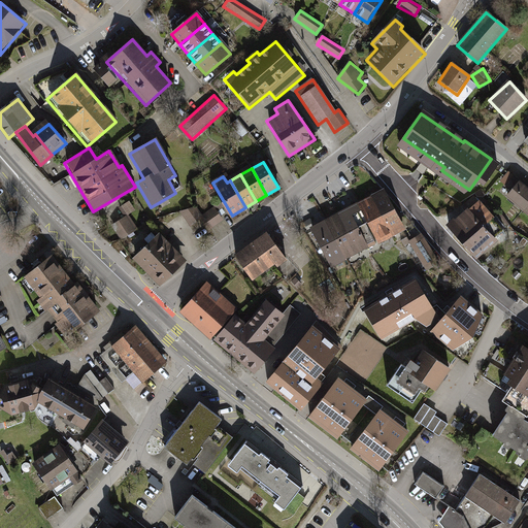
[(527,190),(513,177),(505,187),(512,191),(506,198),(527,216),(527,190)]
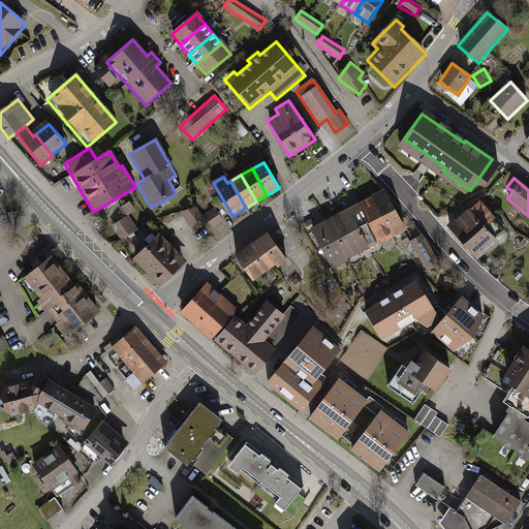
[(384,189),(309,227),(330,269),(405,230),(384,189)]
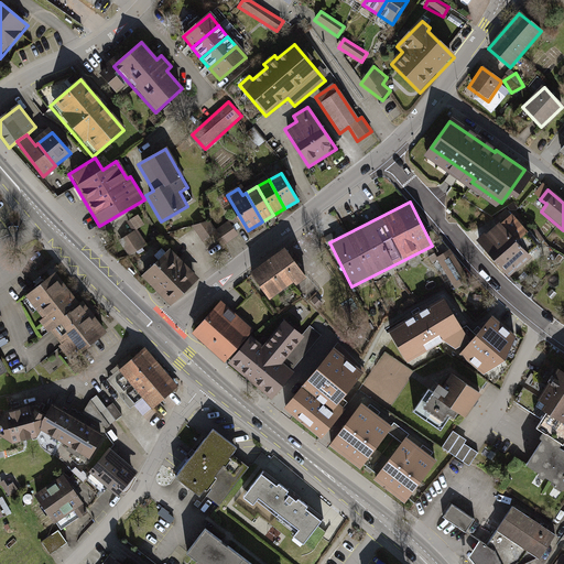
[(140,215),(131,219),(136,229),(145,225),(140,215)]
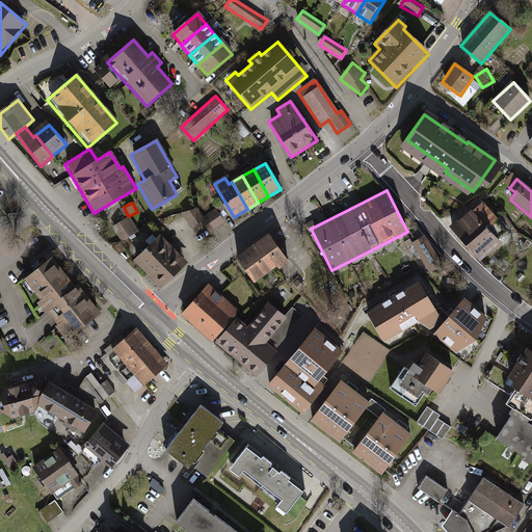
[(499,222),(482,204),(452,230),(481,264),(501,246),(487,232),(499,222)]
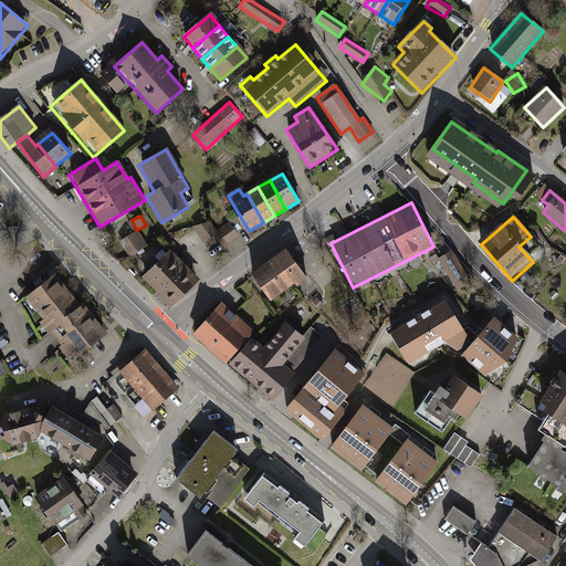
[(222,248),(238,238),(229,222),(215,231),(206,218),(192,227),(202,243),(216,236),(222,248)]
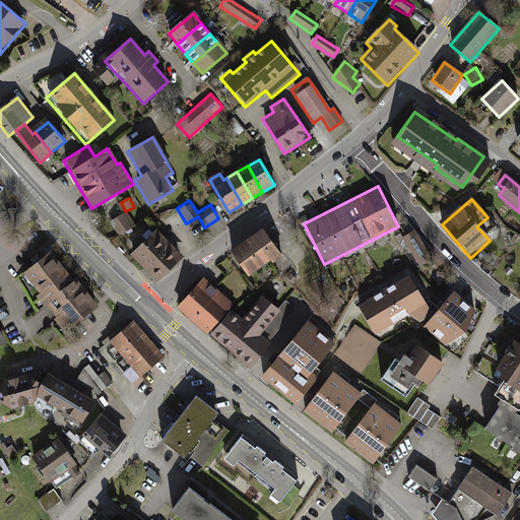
[(125,213),(109,221),(117,237),(133,228),(125,213)]
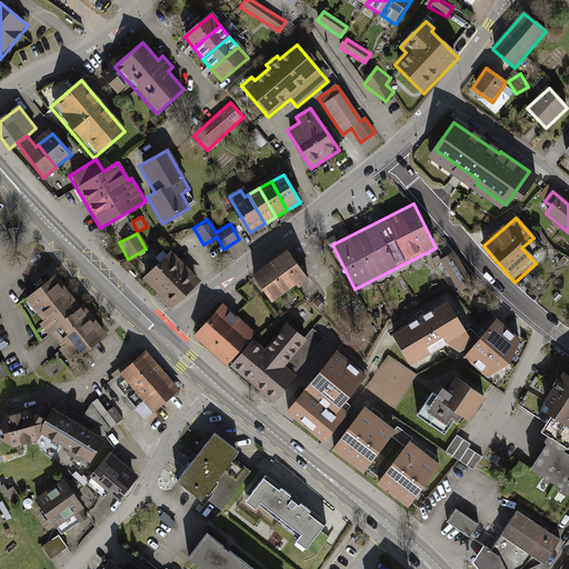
[(453,250),(440,259),(460,292),(475,283),(453,250)]
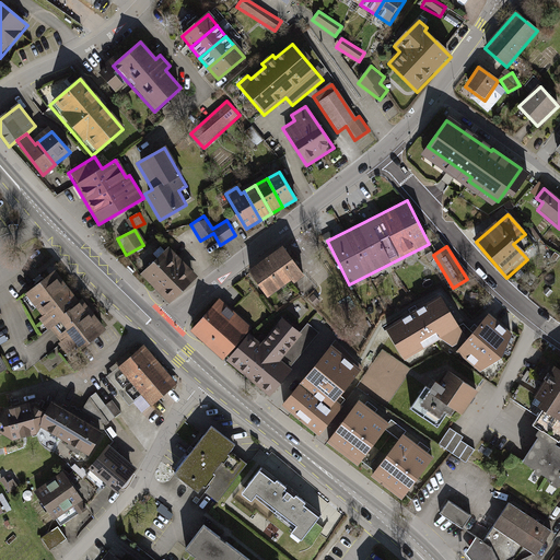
[(198,278),(170,247),(142,273),(170,304),(198,278)]
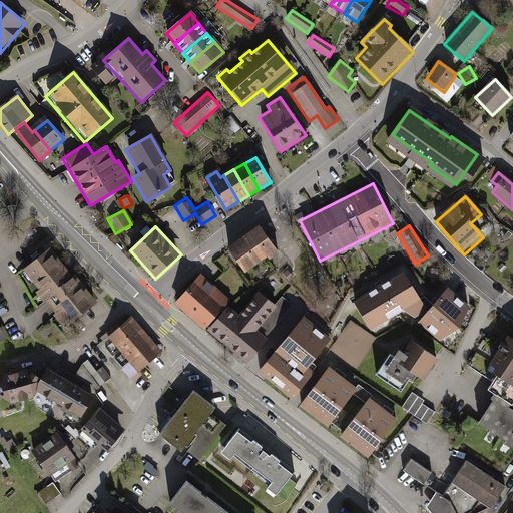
[(275,248),(258,226),(229,246),(246,270),(275,248)]
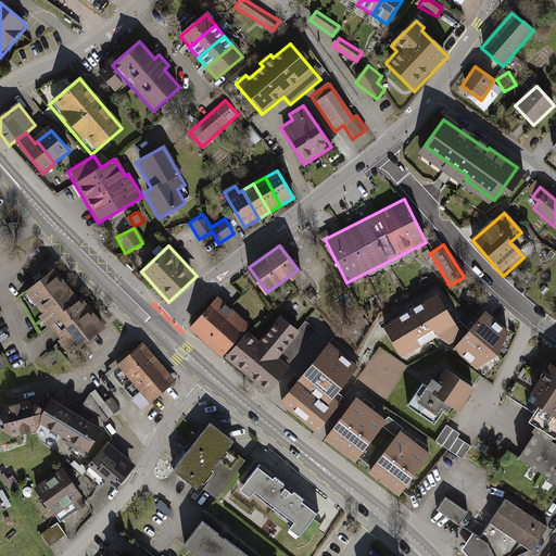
[(55,272),(29,291),(73,349),(103,326),(83,299),(78,302),(55,272)]
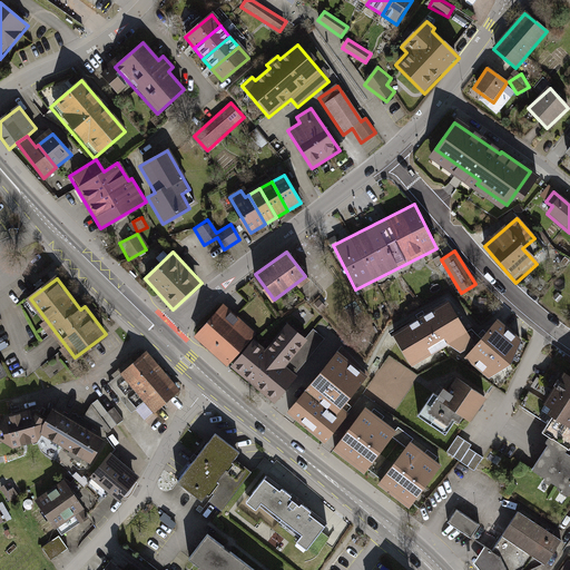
[(446,297),(391,332),(410,364),(448,342),(459,350),(473,341),(446,297)]
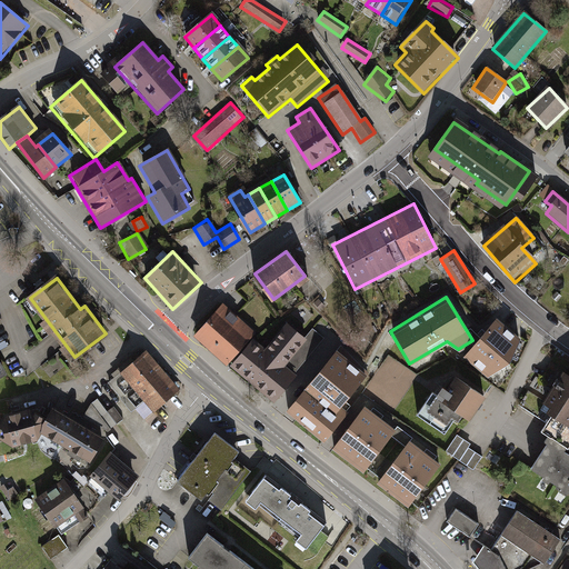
[(253,332),(222,305),(197,333),(227,361),(253,332)]
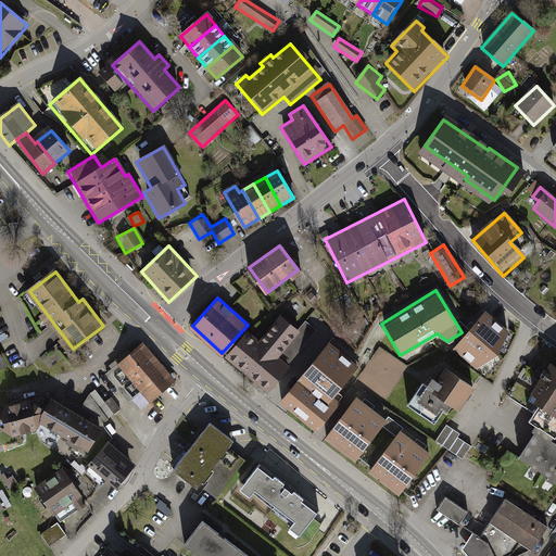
[(500,355),(508,330),(484,311),(453,348),(477,367),(500,355)]
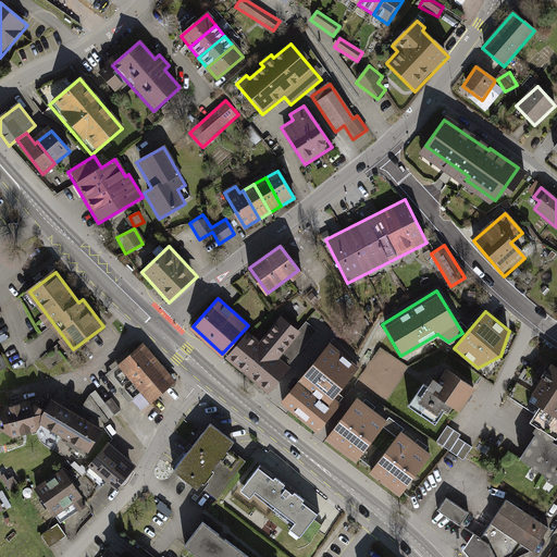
[(250,332),(227,359),(268,393),(289,366),(279,357),(280,355),(289,363),(317,331),(306,321),(298,330),(280,313),(258,338),(250,332)]
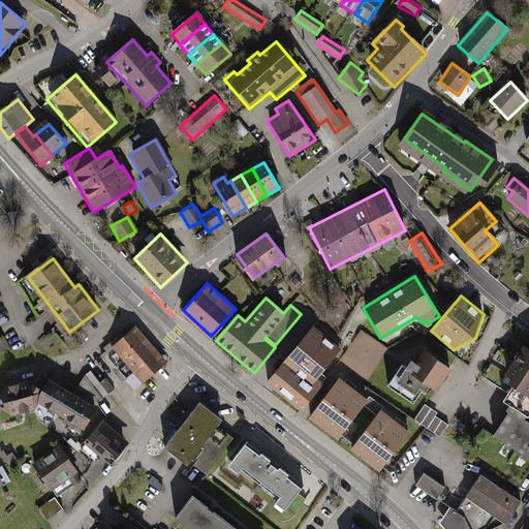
[(342,350),(311,325),(263,383),(300,412),(322,384),(317,380),(342,350)]
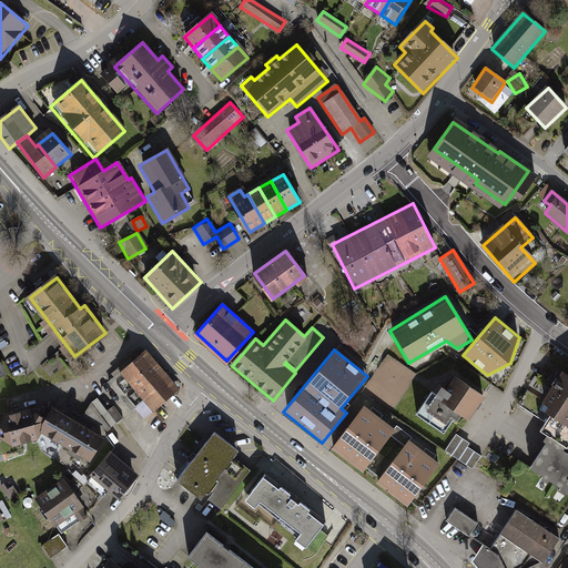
[(180,389),(144,351),(118,374),(152,413),(180,389)]
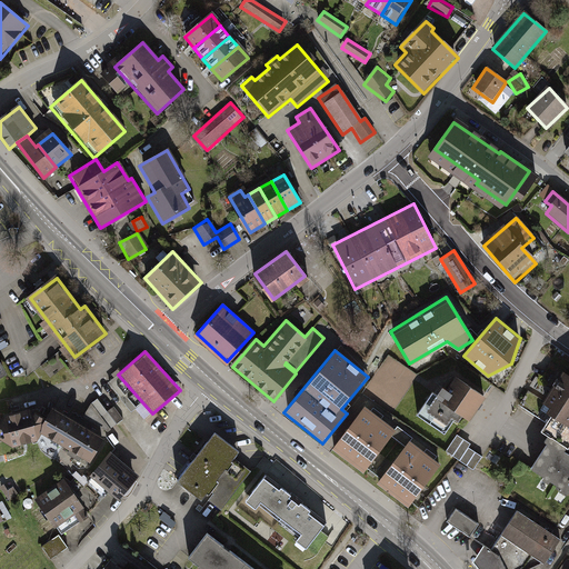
[(368,389),(397,408),(420,375),(390,355),(368,389)]
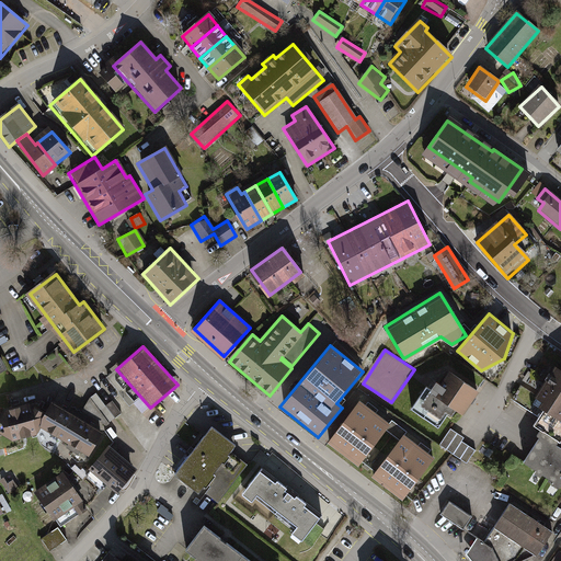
[(479,389),(450,370),(441,384),(436,380),(431,388),(425,385),(410,407),(438,426),(448,411),(451,414),(456,408),(462,412),(479,389)]
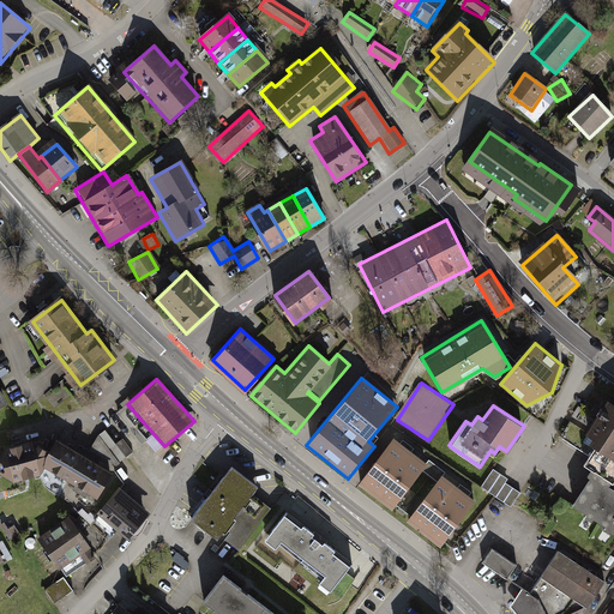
[(613,408),(608,405),(583,444),(594,451),(584,468),(593,474),(570,507),(613,536),(613,494),(608,492),(613,482),(613,408)]
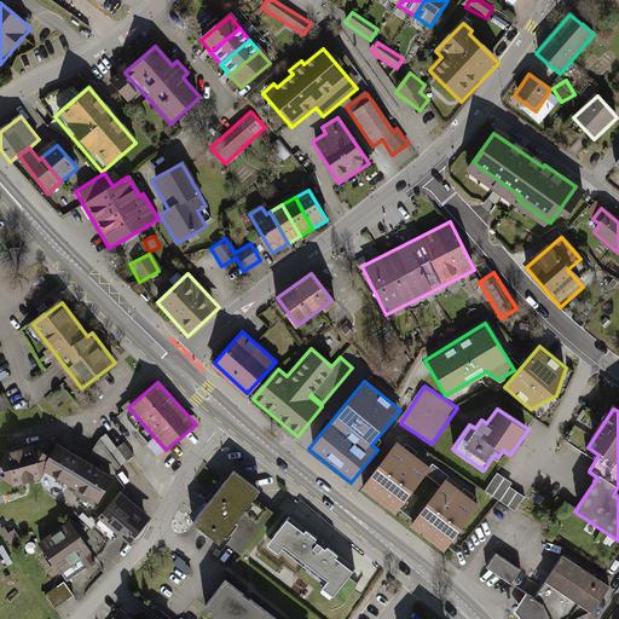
[(98,441),(121,469),(134,458),(122,443),(115,449),(105,435),(98,441)]
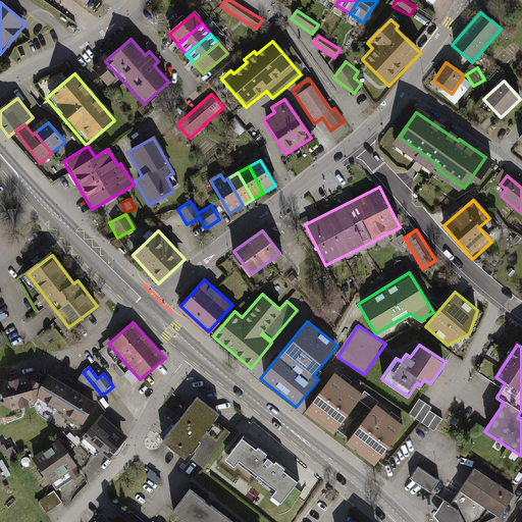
[(38,397),(82,424),(97,402),(47,370),(41,380),(29,372),(4,380),(0,385),(0,403),(9,409),(35,402),(38,397)]
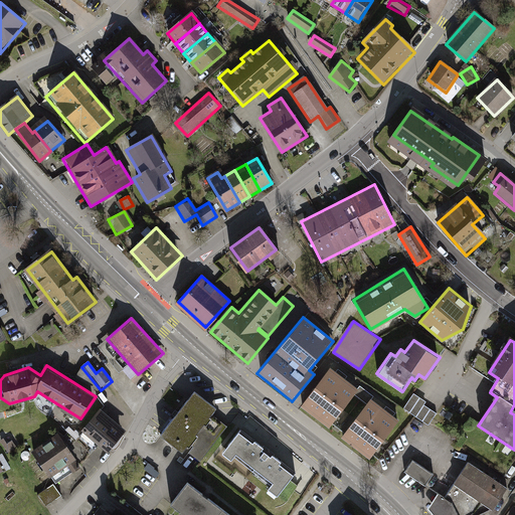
[(357,390),(329,369),(300,408),(328,430),(357,390)]
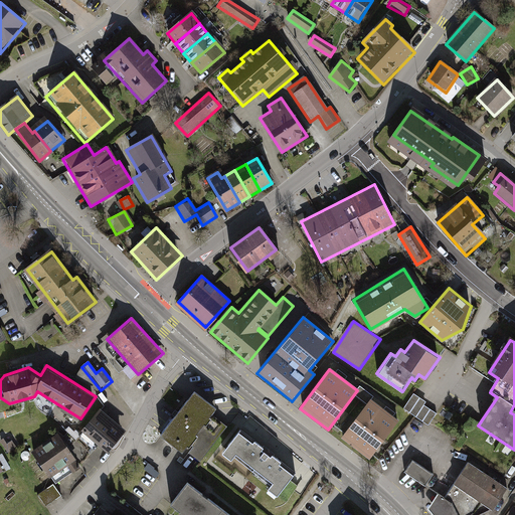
[(202,458),(225,428),(209,417),(216,408),(195,391),(160,435),(183,452),(190,442),(195,446),(191,451),(202,458)]
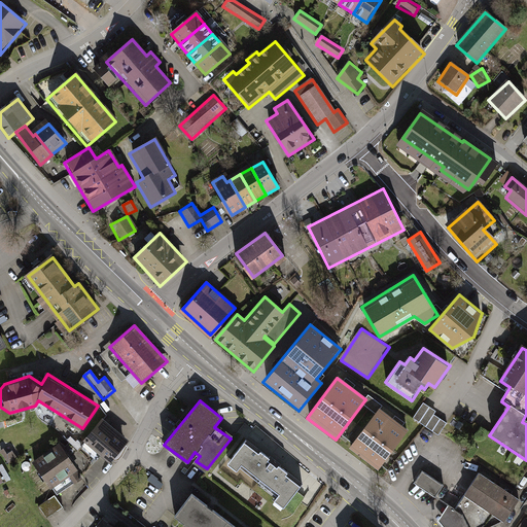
[(436,412),(424,403),(414,419),(438,435),(447,423),(434,415),(436,412)]
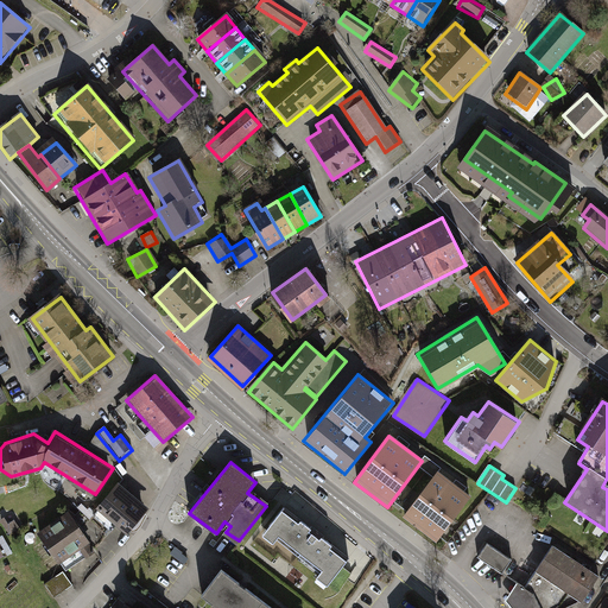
[(470,498),(437,473),(403,518),(436,544),(470,498)]
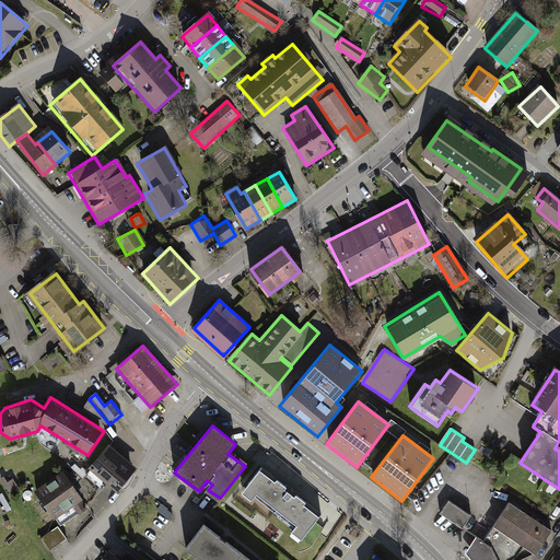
[(138,467),(108,443),(88,467),(117,491),(138,467)]
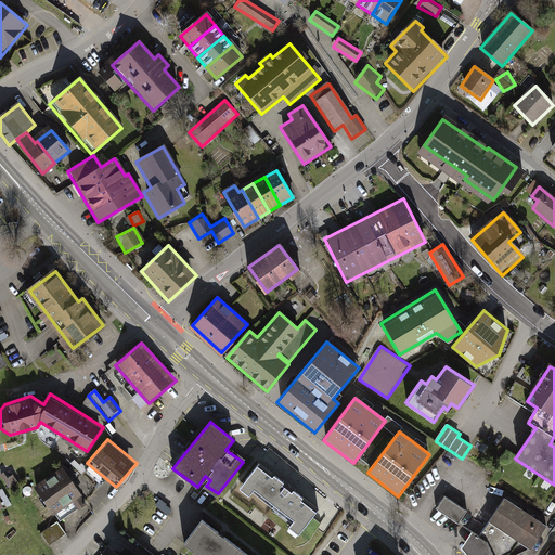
[(319,510),(259,463),(240,489),(248,497),(253,491),(293,523),(289,526),(299,533),(319,510)]
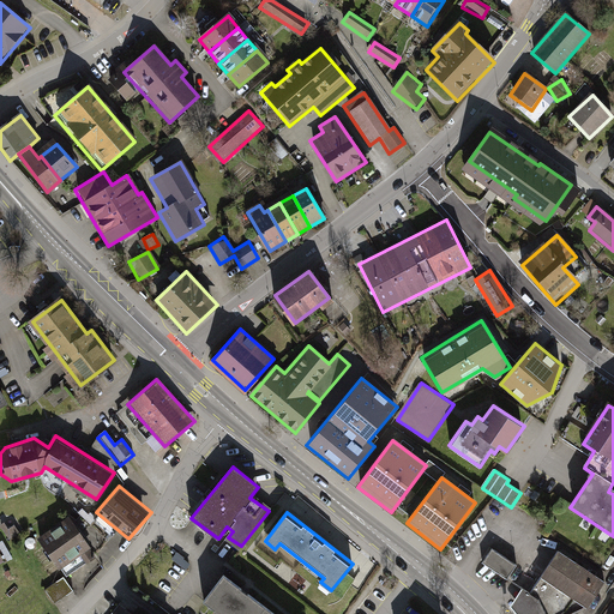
[(91,549),(70,518),(36,541),(58,572),(91,549)]
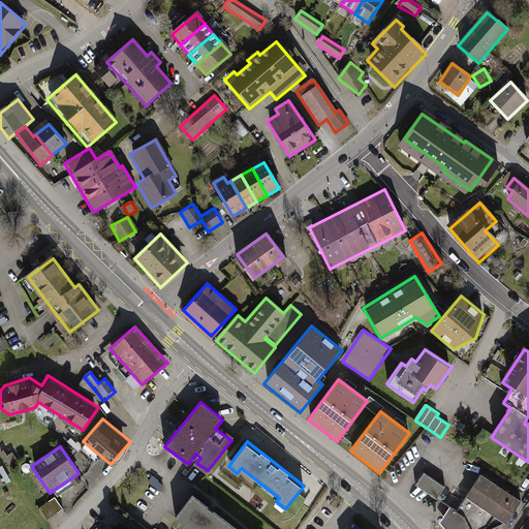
[(0,450),(0,454),(7,465),(18,459),(12,450),(7,454),(4,448),(0,450)]
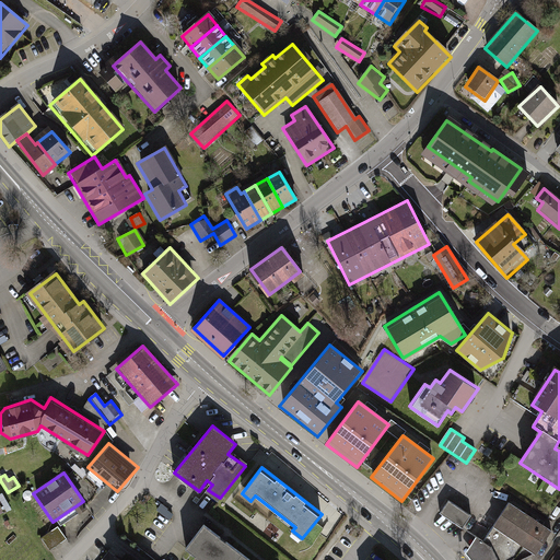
[(462,528),(470,517),(447,501),(439,513),(462,528)]
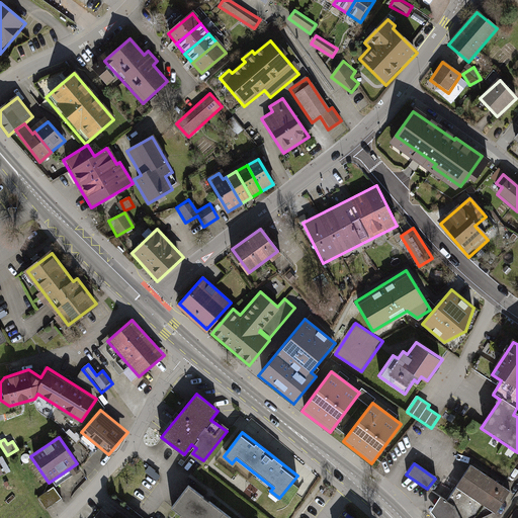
[(488,517),(495,514),(509,492),(469,465),(447,501),(439,497),(435,503),(429,514),(433,517),(488,517)]
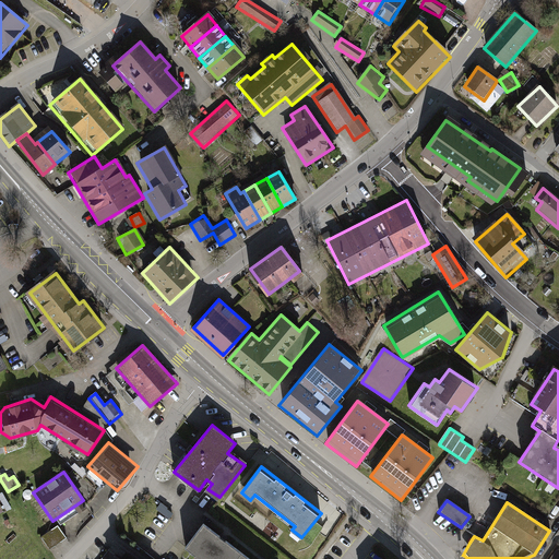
[(247,558),(201,523),(181,548),(195,558),(247,558)]
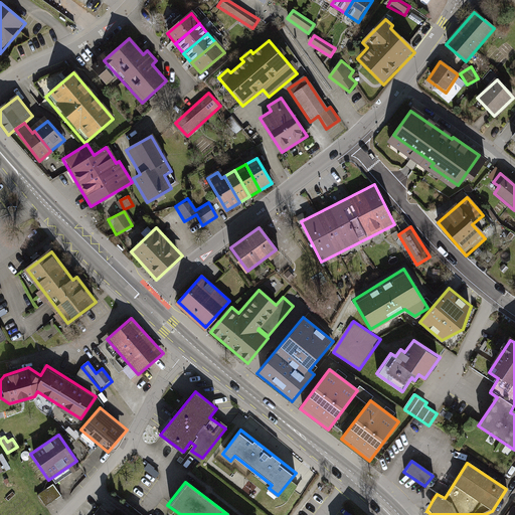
[(53,485),(37,496),(45,508),(61,497),(53,485)]
